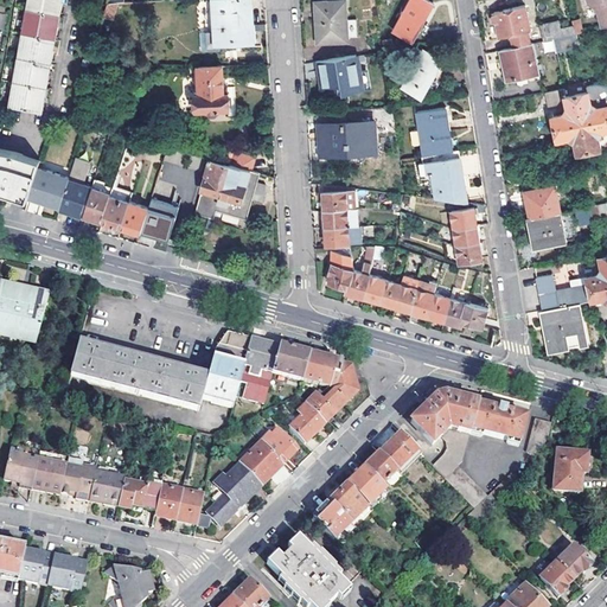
[(51,38),(56,39),(58,27),(53,26),(56,14),(59,16),(62,2),(58,2),(57,0),(31,0),(12,107),(43,113),(45,98),(39,98),(42,87),(46,88),(49,75),(44,74),(46,63),(51,64),(53,51),(49,50),(51,38)]
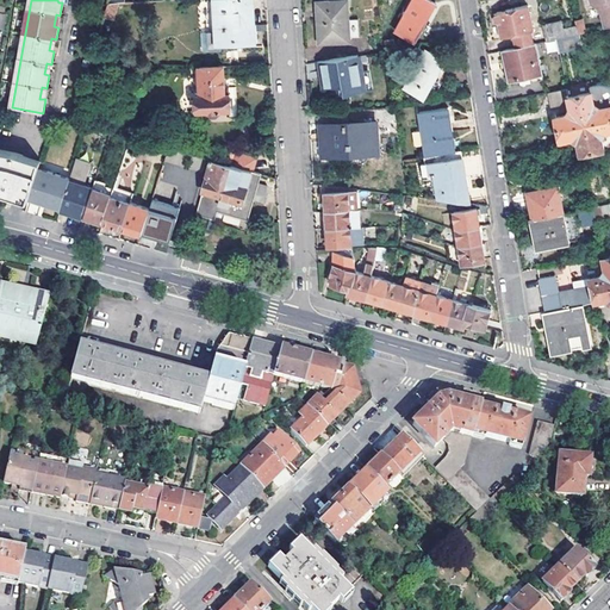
[(212,0),(216,31),(200,32),(201,50),(218,49),(218,45),(257,43),(256,32),(256,25),(253,26),(250,0),(212,0)]
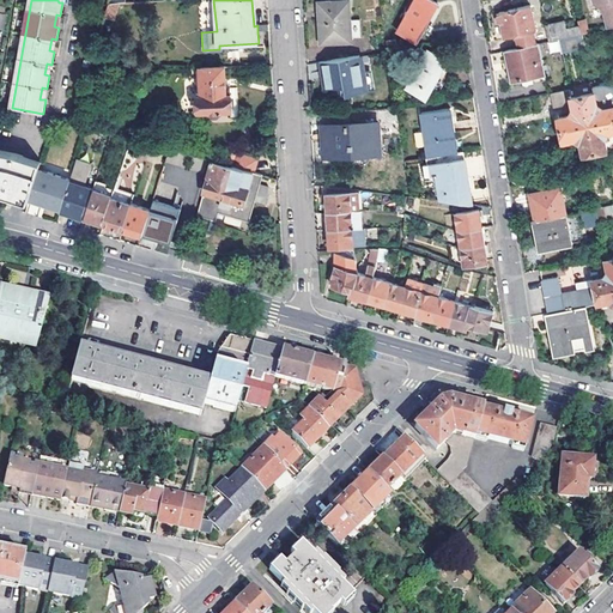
[(349,0),(319,2),(321,43),(351,42),(349,0)]
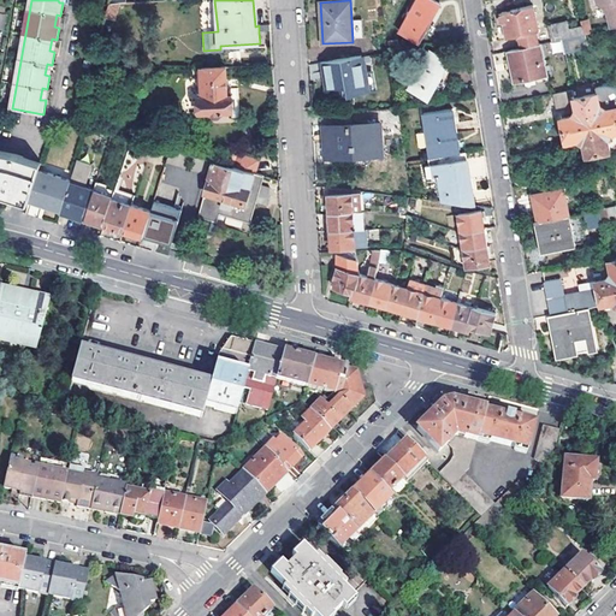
[(421,31),(437,4),(430,0),(418,0),(402,29),(410,33),(418,37),(421,31)]
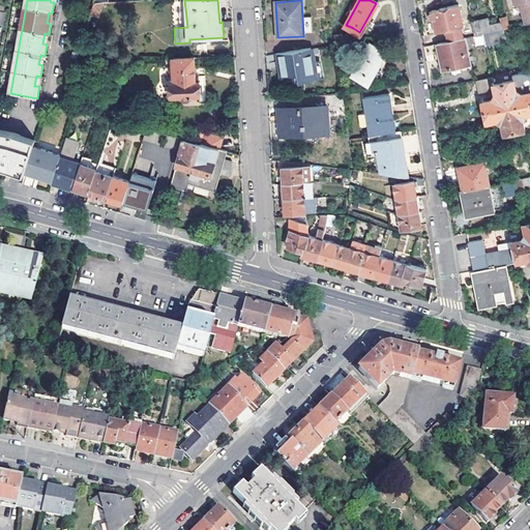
[(529,24),(529,0),(513,0),(516,3),(523,6),(527,25),(529,24)]
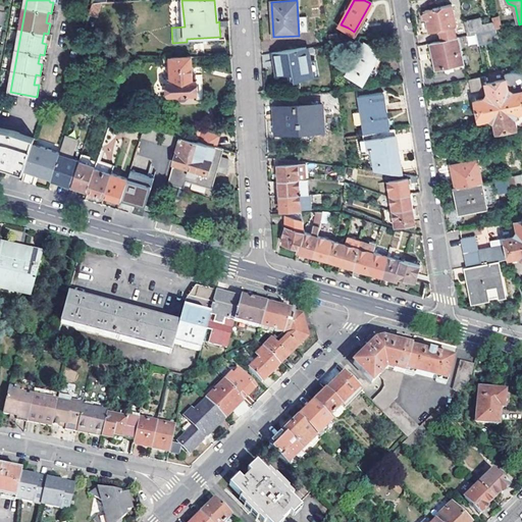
[(91,3),(88,12),(95,14),(98,3),(91,3)]
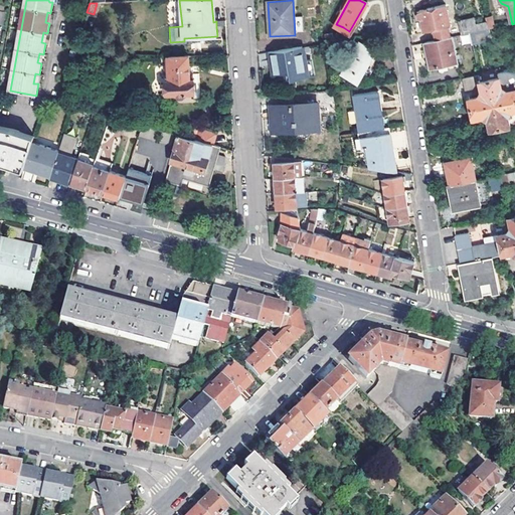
[(424,32),(431,31),(434,30),(436,40),(450,37),(448,27),(450,24),(445,4),(418,9),(419,12),(416,14),(417,18),(421,19),(424,32)]
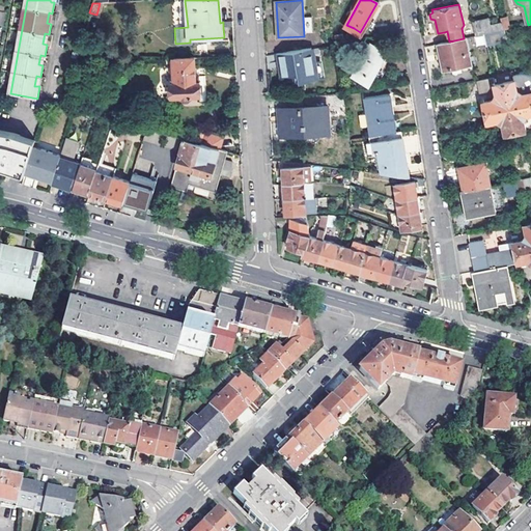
[(478,35),(484,34),(490,33),(504,30),(502,22),(492,24),(490,18),(475,21),(478,35)]
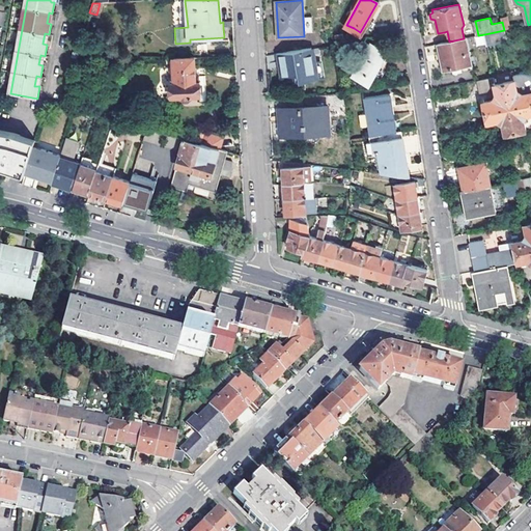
[(464,38),(449,42),(447,42),(437,44),(444,71),(451,68),(471,64),(465,38),(464,38)]
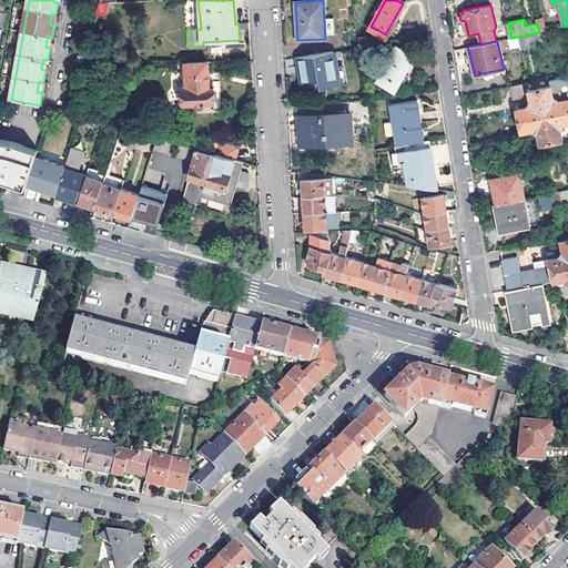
[(412,56),(397,48),(378,80),(386,84),(391,77),(397,80),(412,56)]
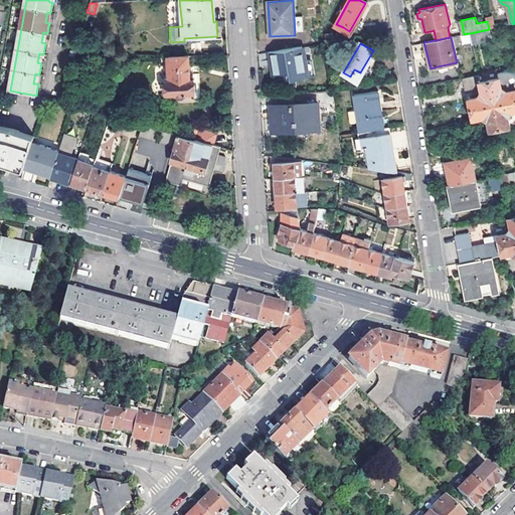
[(275,74),(284,73),(291,72),(291,80),(307,77),(305,61),(302,46),(276,51),(276,59),(273,60),(275,74)]
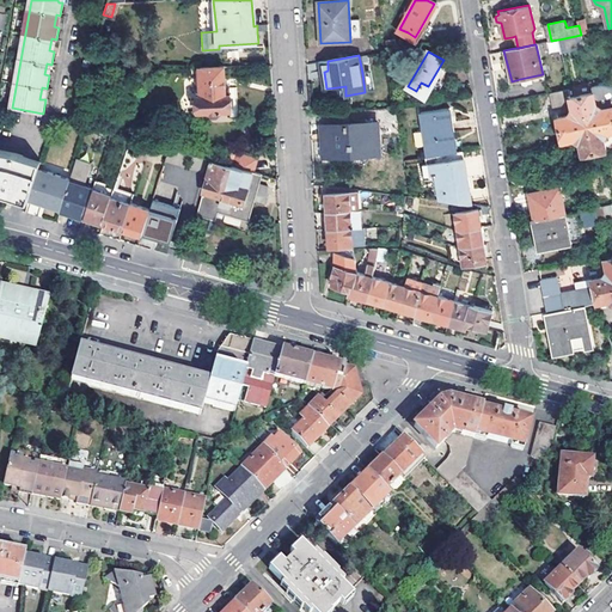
[(219,68),(200,69),(201,97),(197,97),(199,112),(208,112),(208,114),(212,118),(216,118),(220,114),(220,111),(231,111),(231,95),(225,95),(224,68),(219,68)]
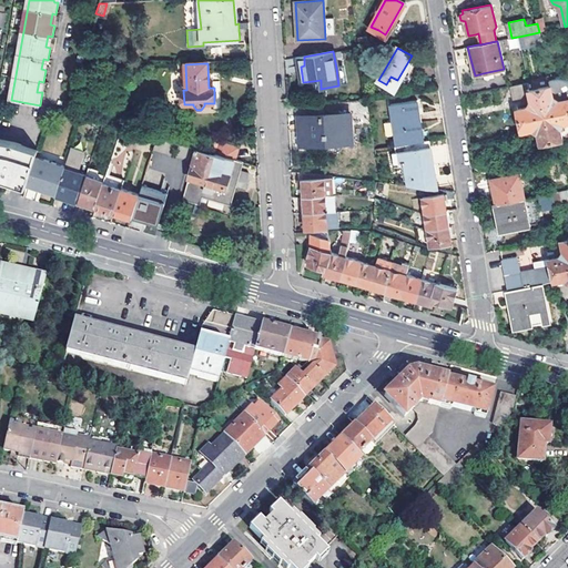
[(344,67),(336,68),(338,85),(346,84),(344,67)]
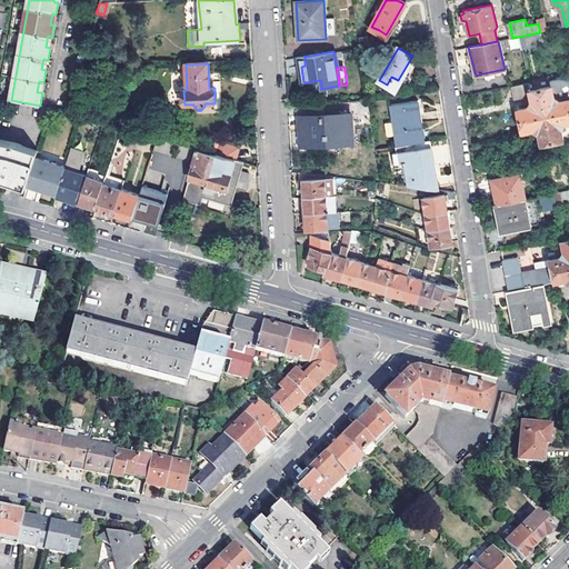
[(506,75),(505,69),(483,73),(485,79),(506,75)]
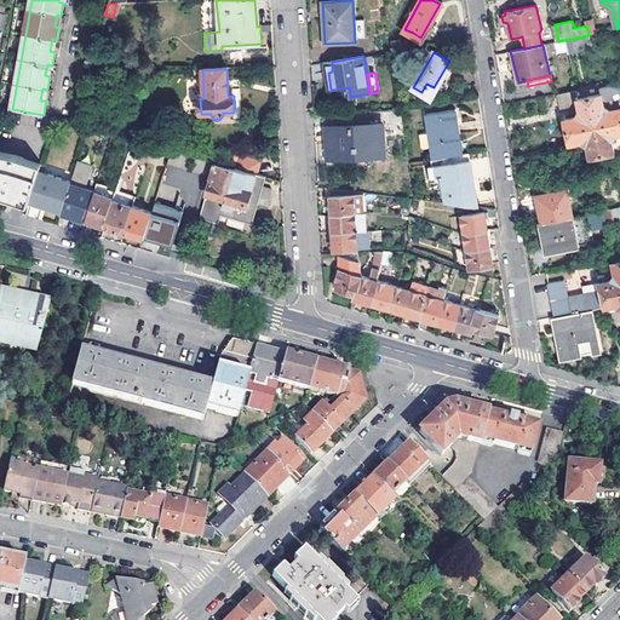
[(580,105),(581,110),(585,113),(593,110),(596,124),(610,121),(608,113),(610,110),(619,107),(619,87),(618,86),(614,86),(612,86),(602,89),(603,95),(579,99),(580,105)]
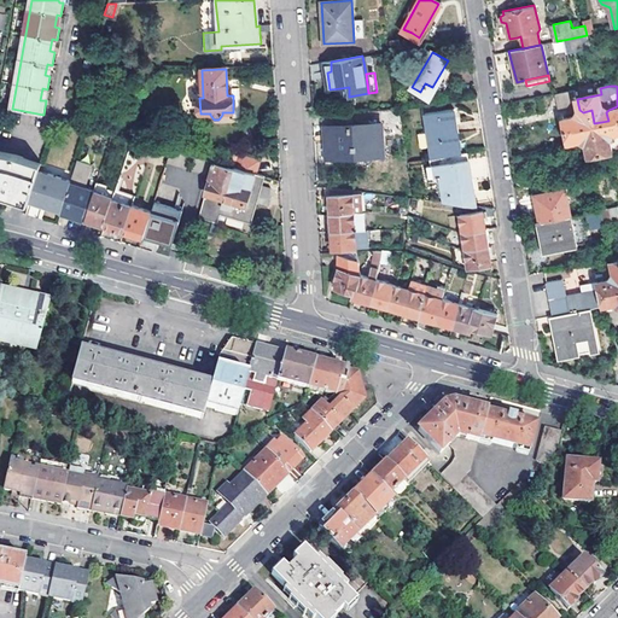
[(577,99),(576,89),(555,93),(559,110),(578,105),(577,99)]
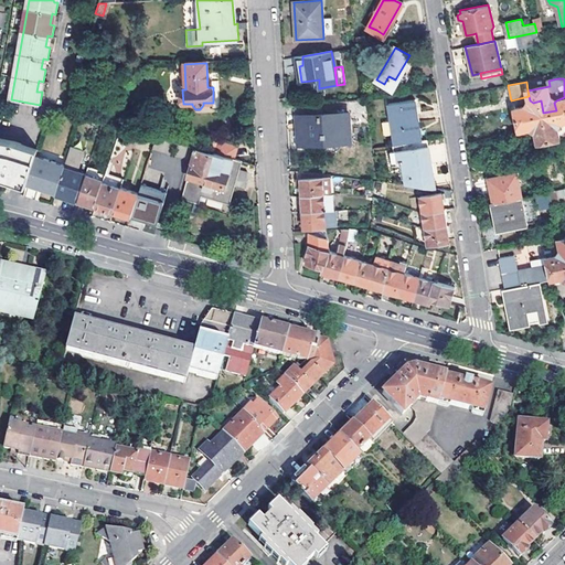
[(556,110),(543,113),(546,126),(554,124),(556,126),(560,123),(564,121),(564,118),(564,97),(556,100),(554,103),(556,110)]
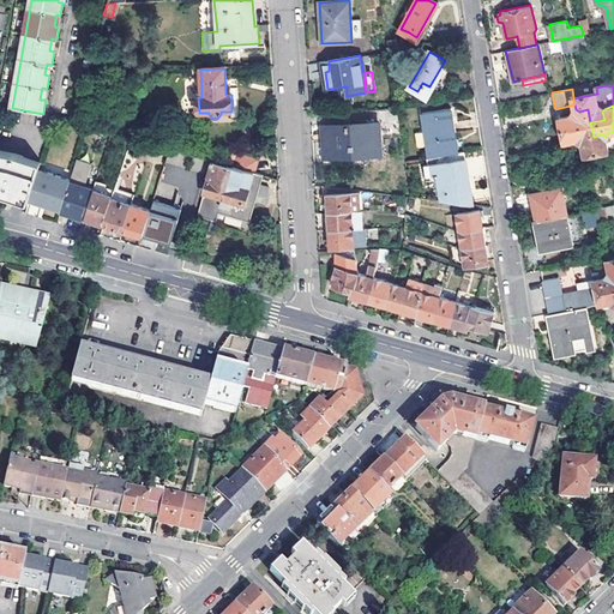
[(429,156),(458,151),(452,108),(423,112),(429,156)]
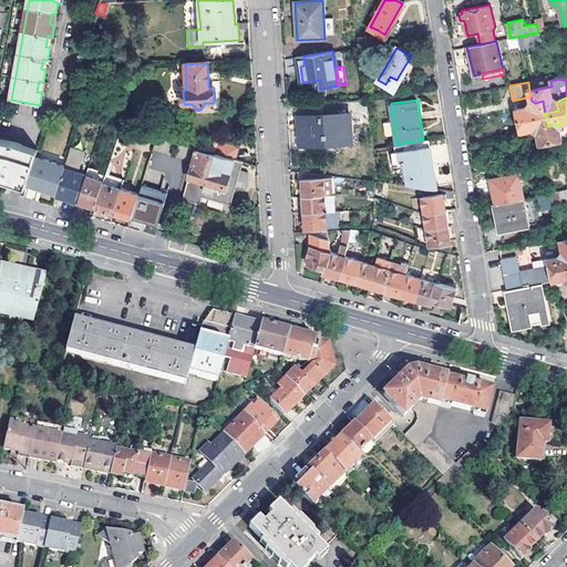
[(522,131),(533,127),(535,124),(533,116),(545,113),(543,101),(535,103),(532,101),(528,106),(517,109),(522,131)]
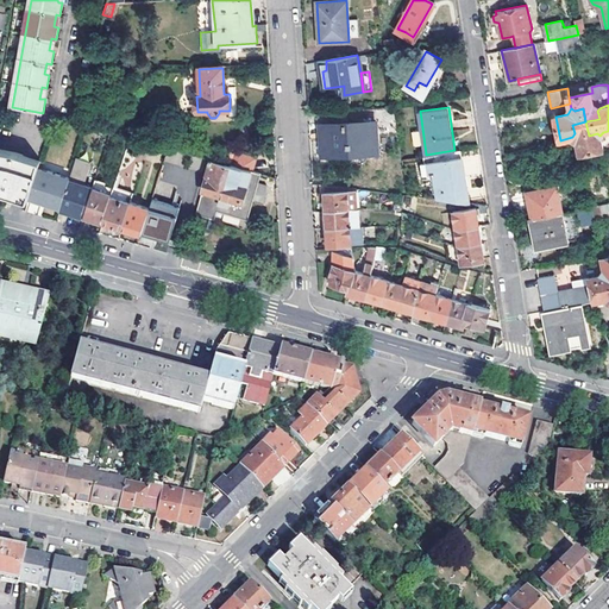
[(589,136),(585,121),(572,125),(575,133),(572,137),(577,140),(579,152),(603,148),(601,137),(600,136),(597,133),(589,136)]
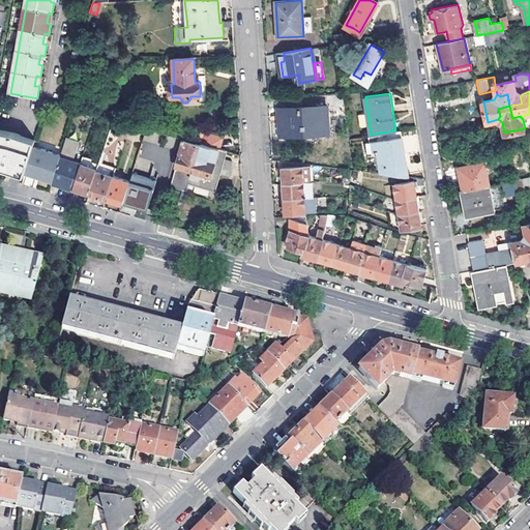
[(329,133),(328,107),(281,110),(282,135),(329,133)]
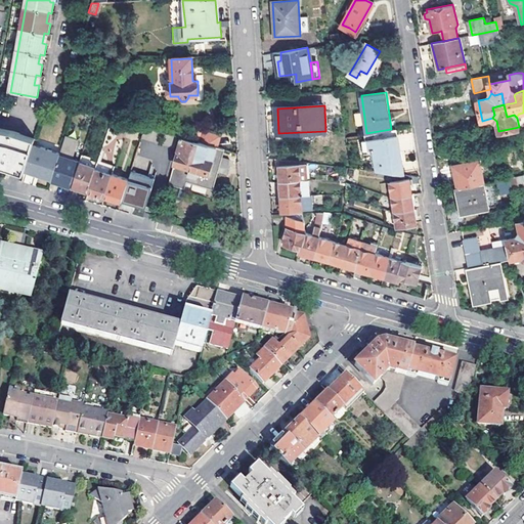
[(145,126),(128,122),(127,127),(138,130),(143,131),(145,126)]
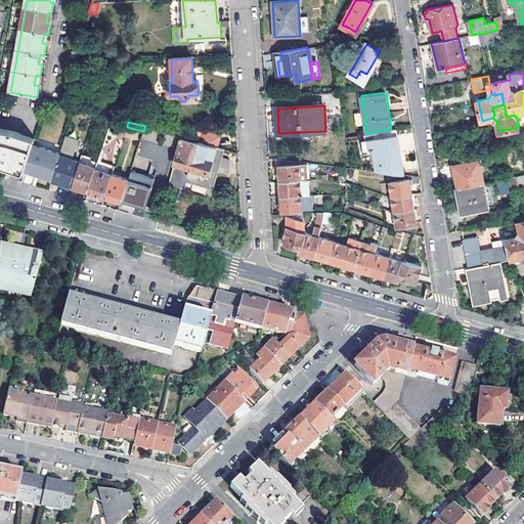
[(0,128),(0,164),(5,165),(24,171),(25,168),(32,144),(34,137),(13,130),(0,128)]
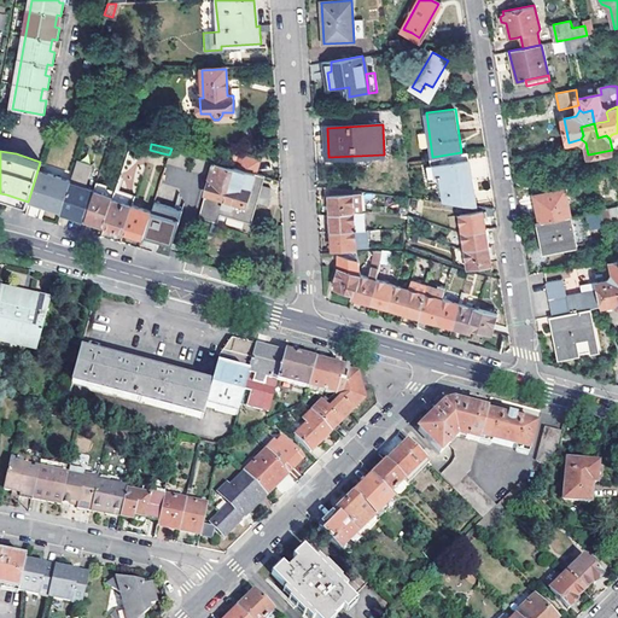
[(476,205),(468,152),(461,152),(432,157),(430,158),(431,165),(435,165),(436,178),(441,176),(444,202),(476,205)]
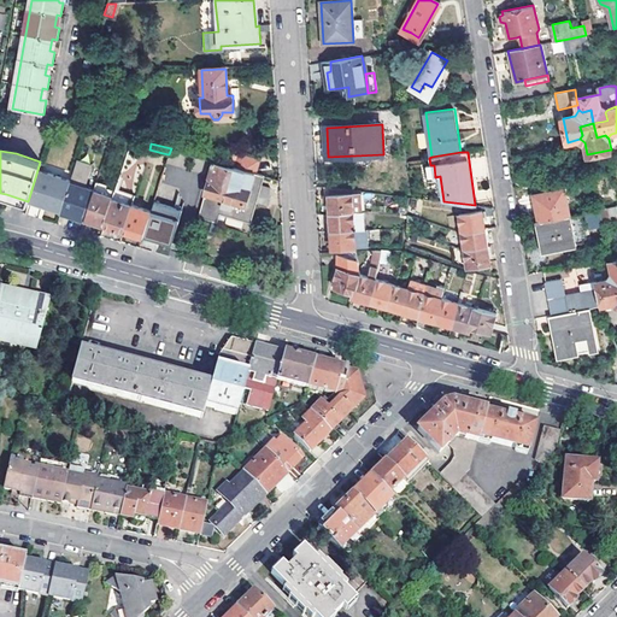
[(236,169),(256,174),(259,162),(240,156),(239,160),(231,158),(230,164),(238,166),(236,169)]
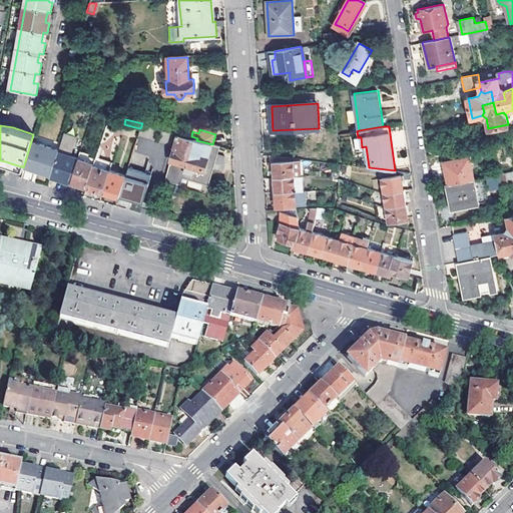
[(58,150),(51,173),(50,175),(61,178),(70,181),(70,180),(78,157),(70,154),(76,135),(64,132),(58,150)]
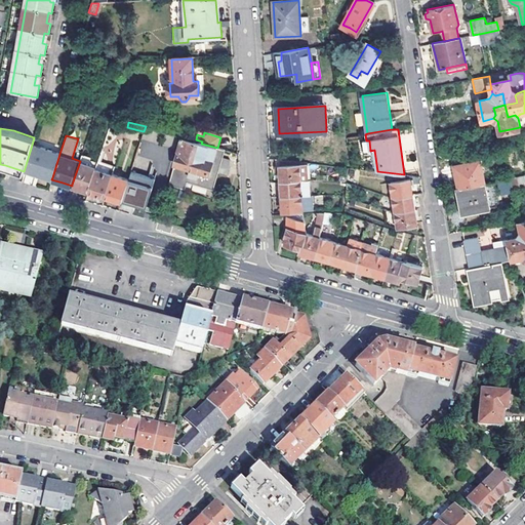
[(169,183),(183,188),(186,180),(213,189),(217,172),(229,175),(230,161),(221,158),(224,150),(217,148),(201,144),(183,137),(169,183)]
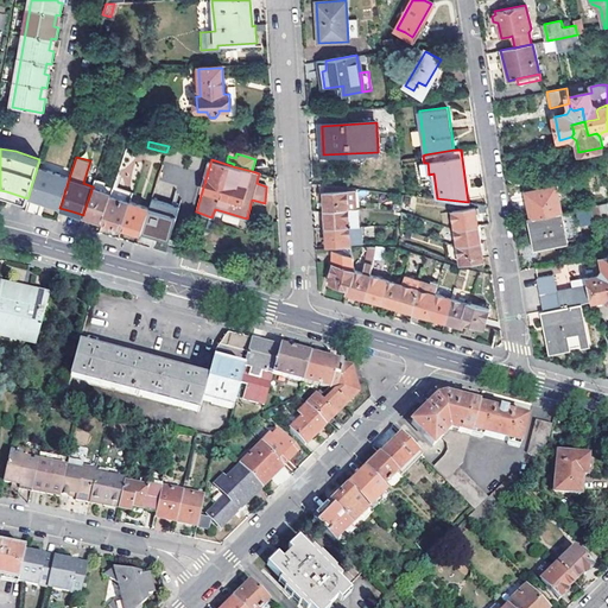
[(37,168),(29,195),(45,201),(54,173),(37,168)]
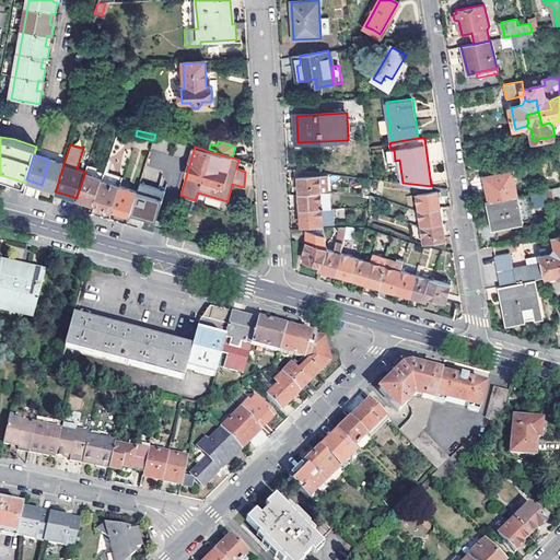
[(474,168),(487,166),(486,158),(471,161),(474,168)]
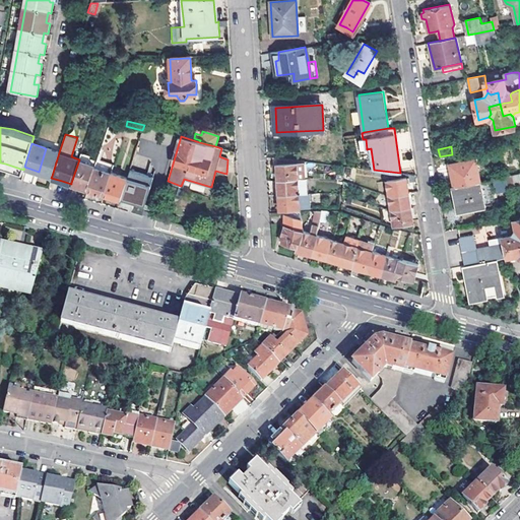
[(46,148),(39,172),(52,176),(59,152),(46,148)]
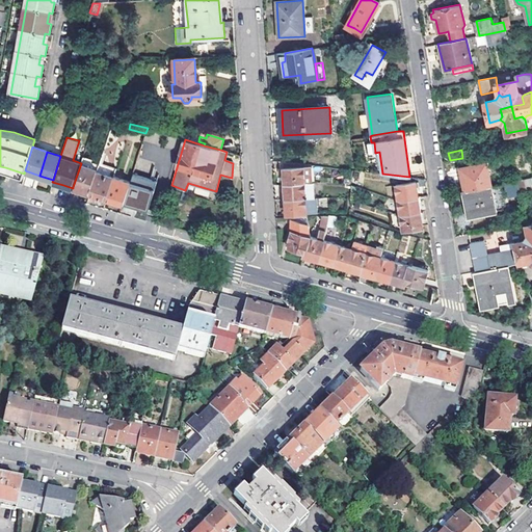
[(116,167),(99,161),(97,168),(97,170),(113,176),(116,167)]
